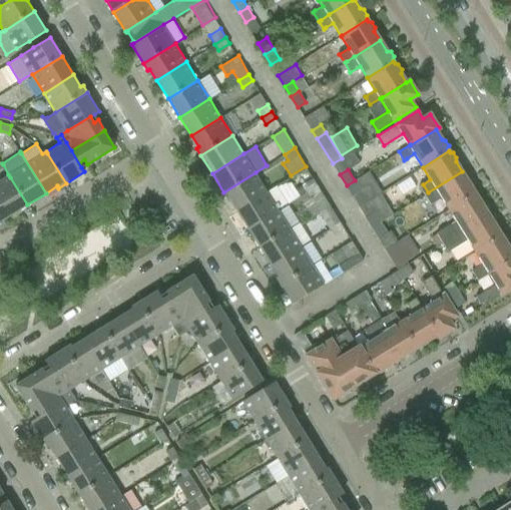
[(355,180),(347,185),(359,205),(381,192),(368,171),(355,180)]
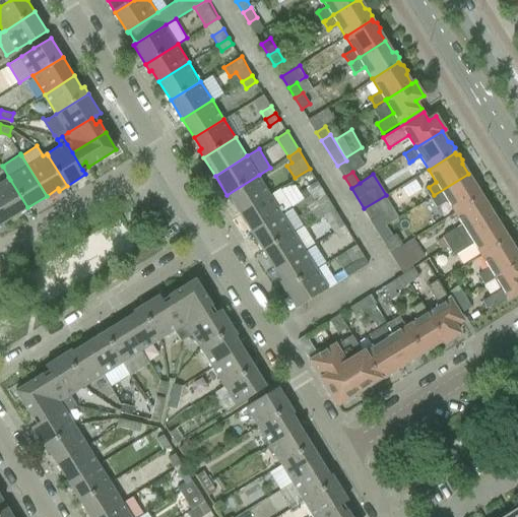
[(446,199),(454,211),(481,195),(480,194),(481,190),(478,185),(474,184),(468,174),(434,195),(439,203),(446,199)]
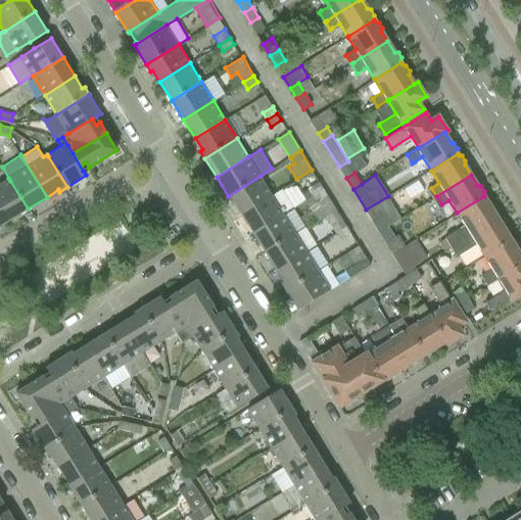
[(235,201),(242,214),(272,194),(261,176),(228,196),(233,203),(235,201)]
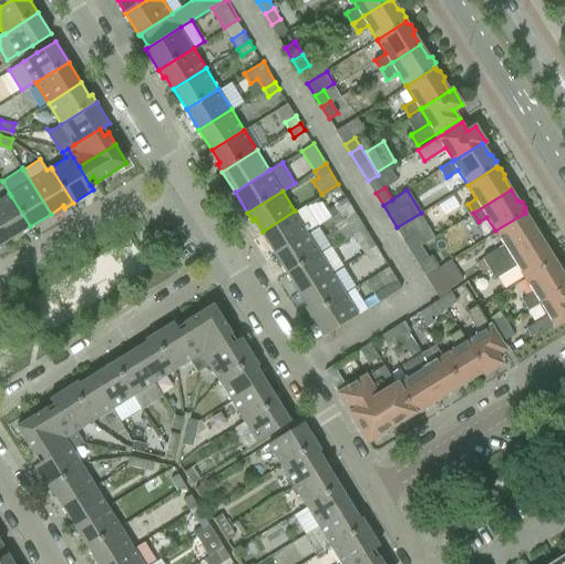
[(9,193),(0,198),(0,224),(9,239),(30,226),(11,196),(9,193)]
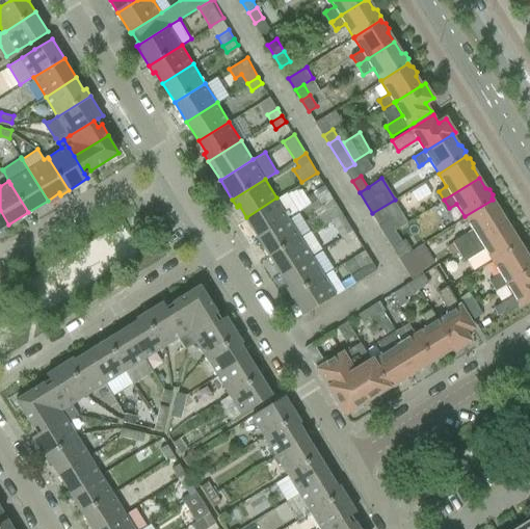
[(316,192),(309,197),(312,203),(329,191),(325,185),(316,190),(315,190),(316,192)]
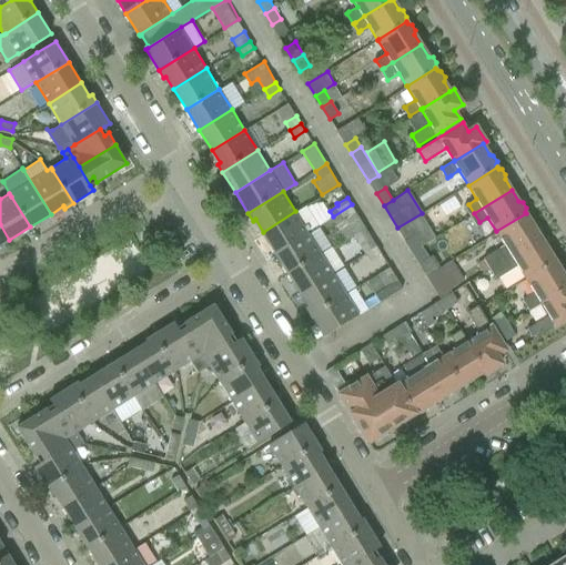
[(263,232),(275,252),(309,232),(320,224),(306,204),(295,211),(263,232)]
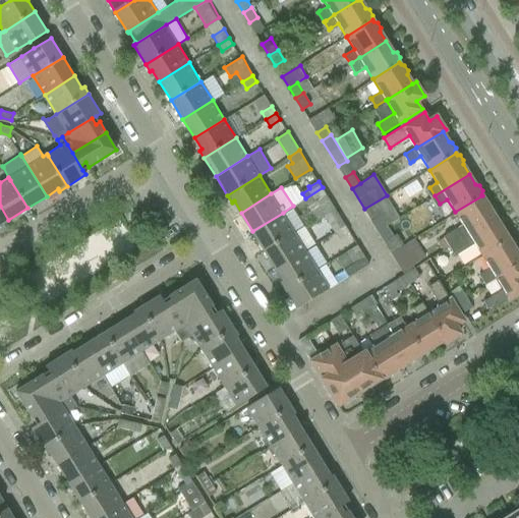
[(323,187),(305,198),(316,216),(324,211),(325,212),(334,207),(323,187)]
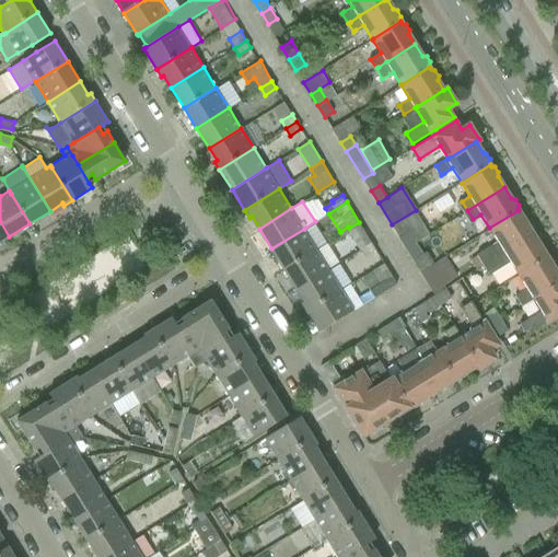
[(480,253),(486,262),(533,233),(526,222),(527,219),(523,212),(520,212),(519,210),(489,228),(498,242),(480,253)]
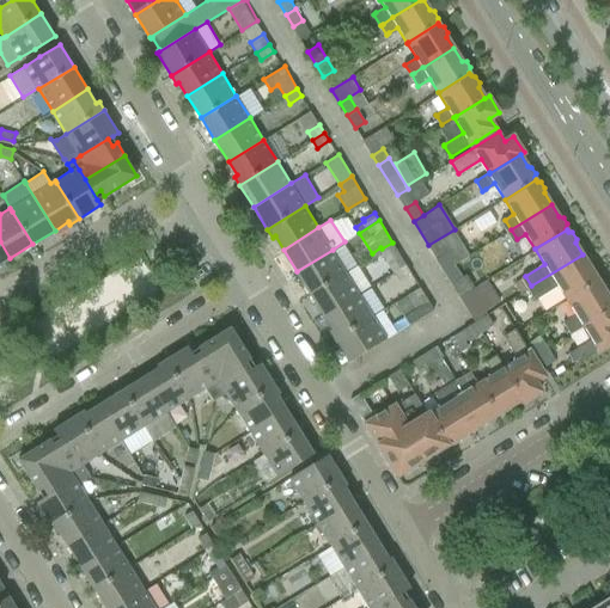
[(0,263),(10,258),(0,241),(0,263)]
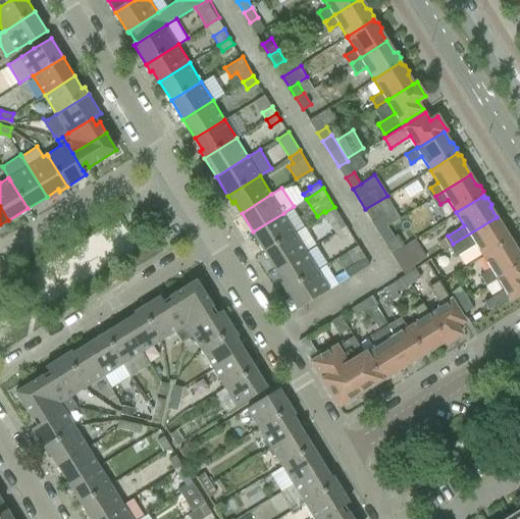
[(253,231),(265,251),(295,231),(283,213),(253,231)]
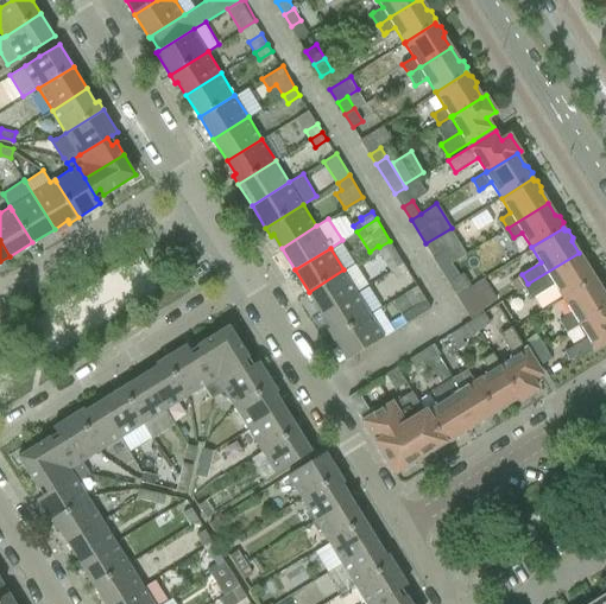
[(443,249),(434,256),(442,269),(452,262),(443,249)]
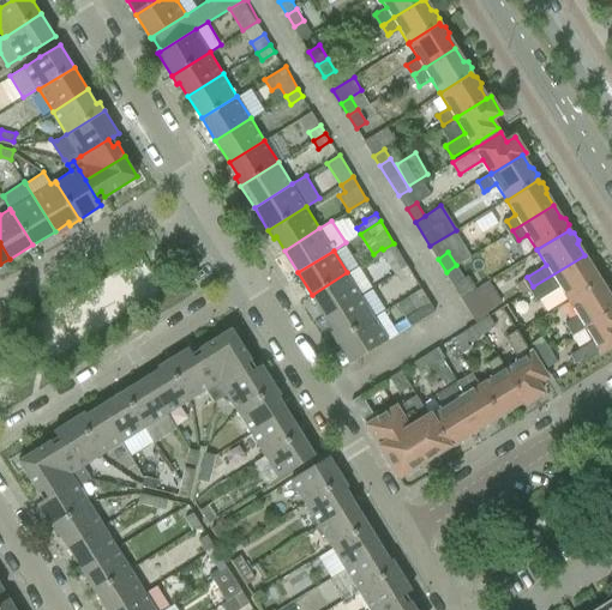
[(559,285),(568,300),(600,279),(599,279),(600,275),(597,269),(592,267),(585,255),(533,287),(539,297),(559,285)]
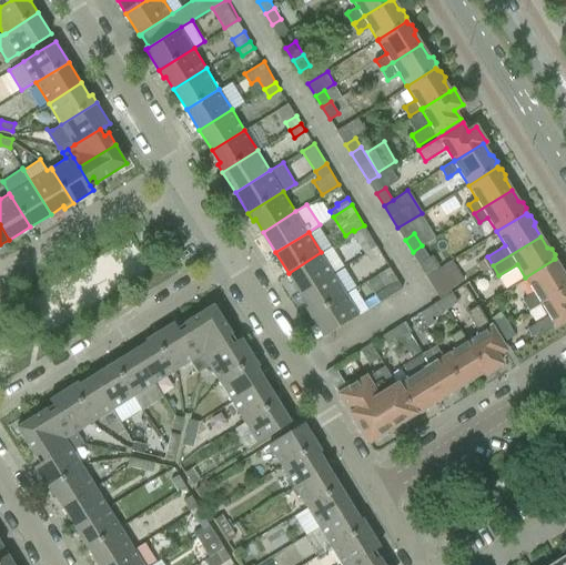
[(373,239),(362,245),(366,252),(377,245),(373,239)]
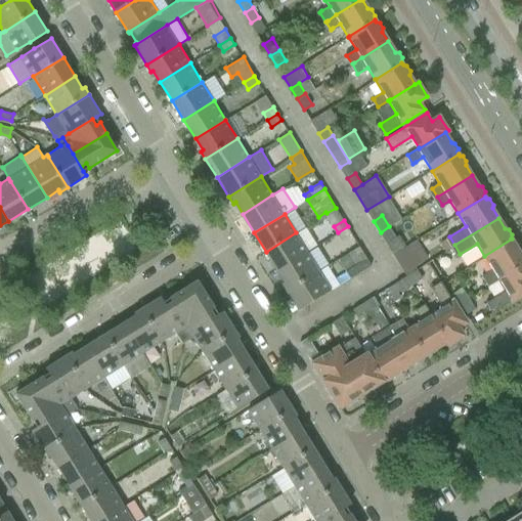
[(348,226),(338,232),(342,240),(352,233),(348,226)]
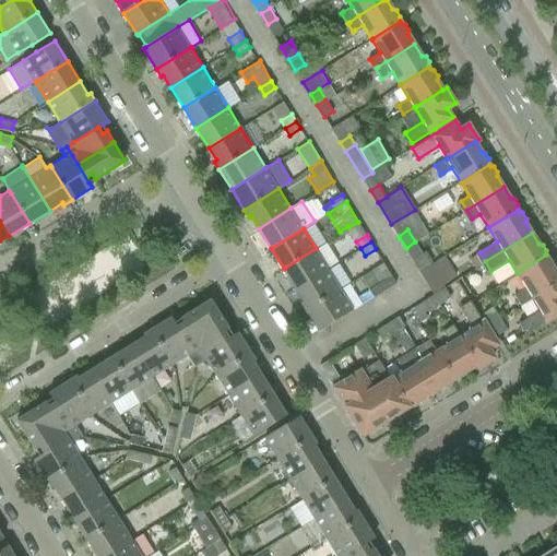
[(415,241),(406,248),(413,258),(422,252),(415,241)]
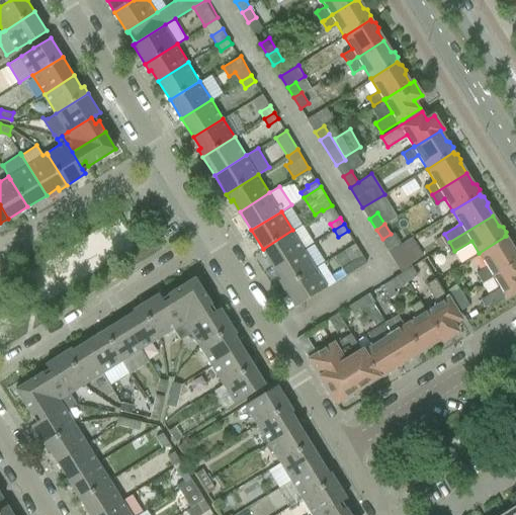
[(263,249),(274,267),(305,249),(292,230),(263,249)]
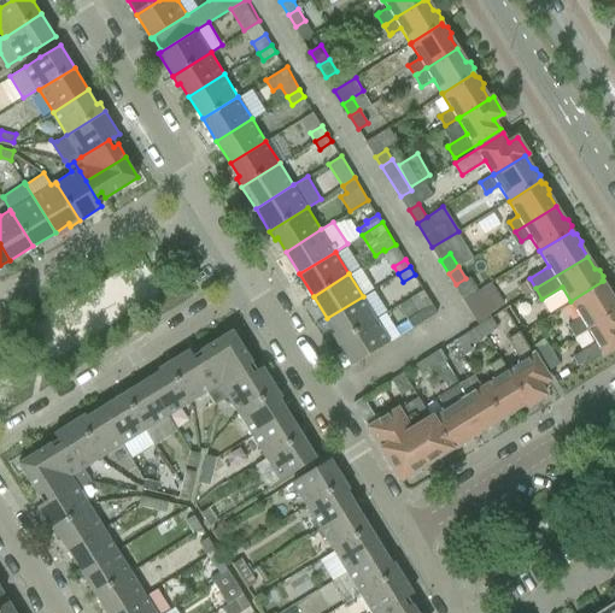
[(580,317),(569,323),(577,335),(578,334),(587,328),(586,326),(587,325),(614,308),(614,299),(611,295),(613,292),(609,286),(604,284),(603,281),(570,301),(580,317)]
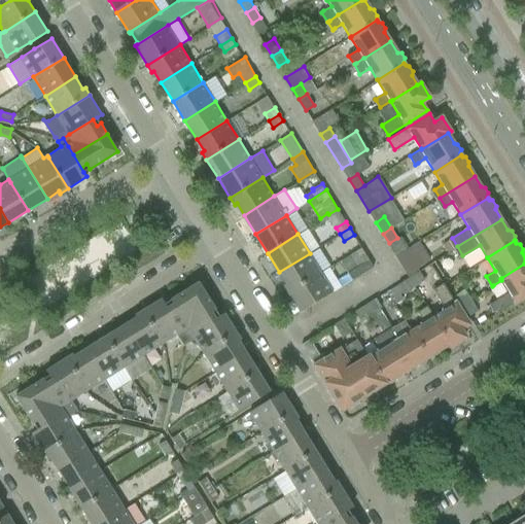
[(418,242),(396,255),(410,277),(420,270),(431,263),(418,242)]
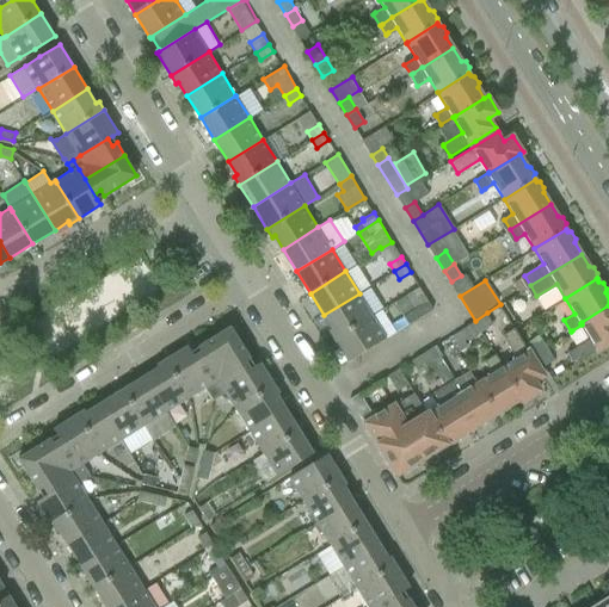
[(360,293),(324,315),(332,328),(330,330),(336,339),(373,315),(373,314),(385,307),(371,286),(360,293)]
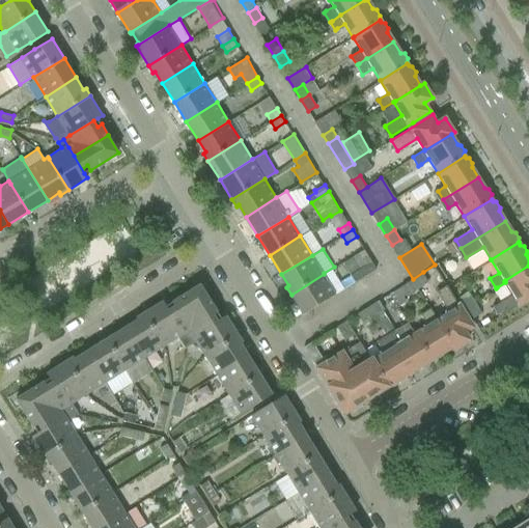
[(377,266),(365,249),(344,261),(355,280),(377,266)]
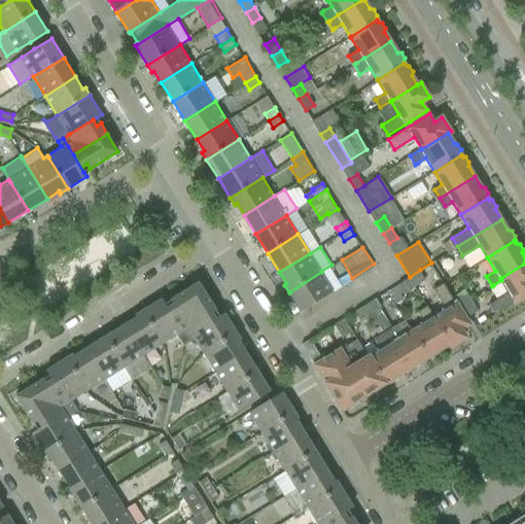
[(501,299),(493,304),(498,313),(524,297),(524,264),(501,278),(500,279),(501,280),(502,282),(503,283),(510,293),(501,299)]
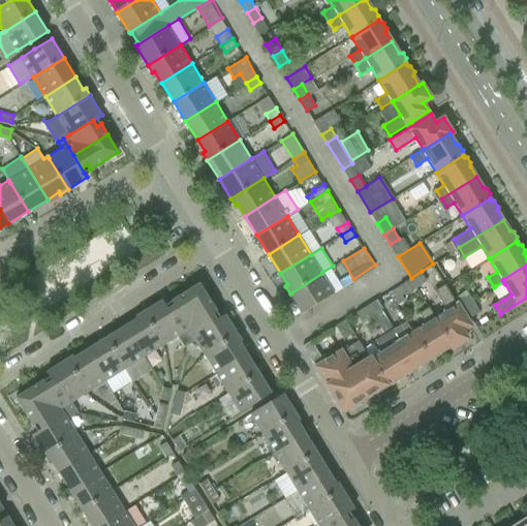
[(322,273),(290,294),(302,312),(343,287),(331,268),(322,273)]
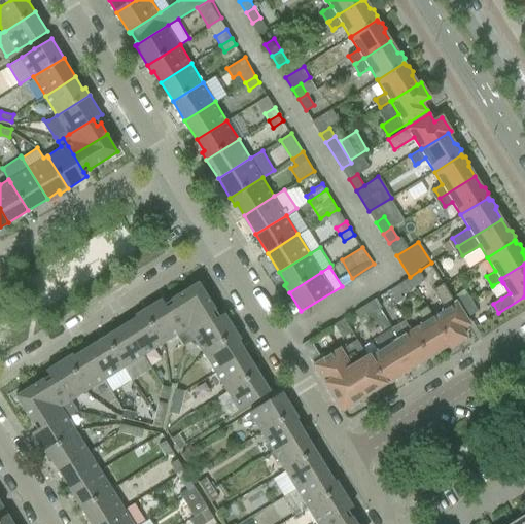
[(420,270),(410,277),(415,285),(426,279),(420,270)]
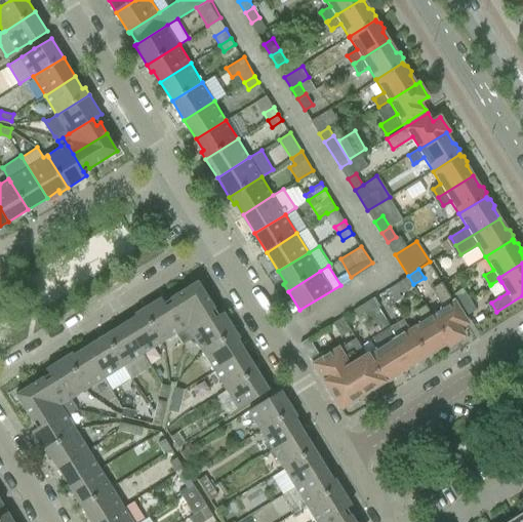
[(408,276),(397,283),(403,291),(413,284),(408,276)]
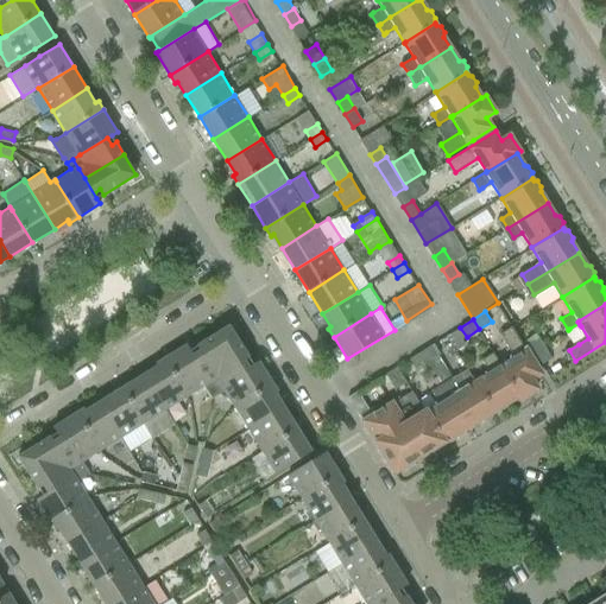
[(201,350),(194,354),(202,368),(241,343),(229,324),(197,345),(201,350)]
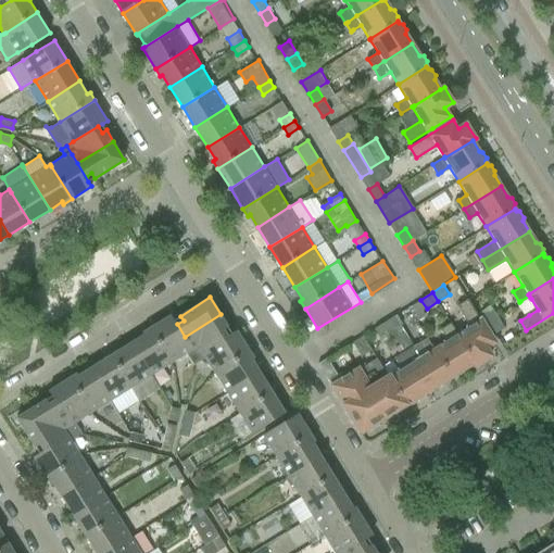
[(471,327),(458,335),(475,362),(477,365),(492,356),(487,348),(495,342),(468,299),(458,305),(471,327)]
